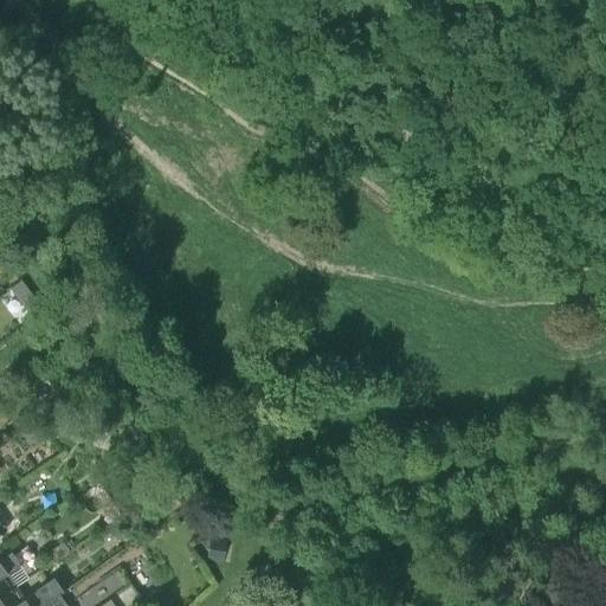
[(0,278),(1,281),(12,268),(0,258),(0,278)]
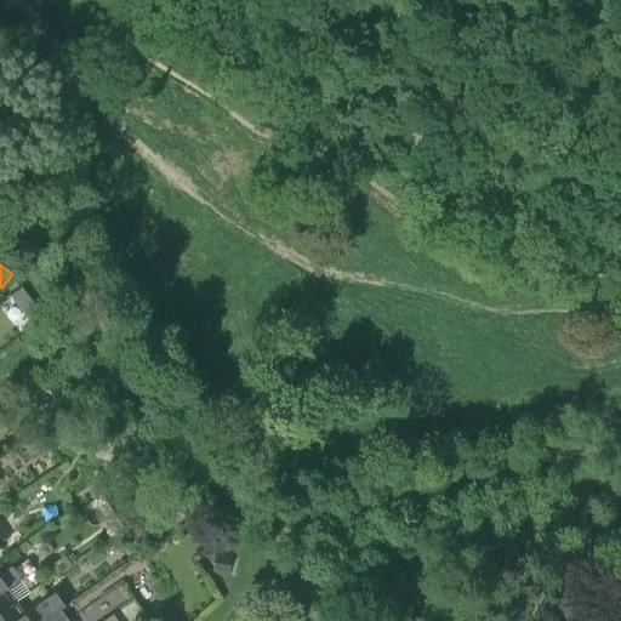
[(45,319),(36,308),(24,317),(33,328),(45,319)]
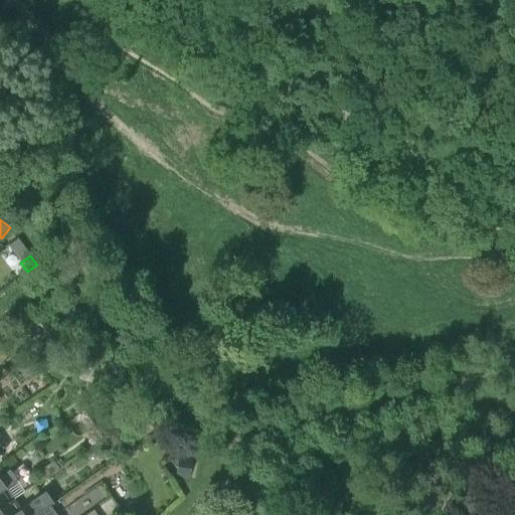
[(92,435),(97,443),(104,439),(99,431),(92,435)]
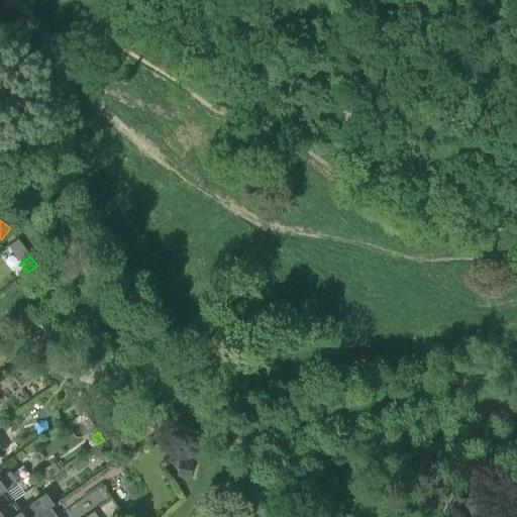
[(189,480),(193,461),(180,458),(176,478),(189,480)]
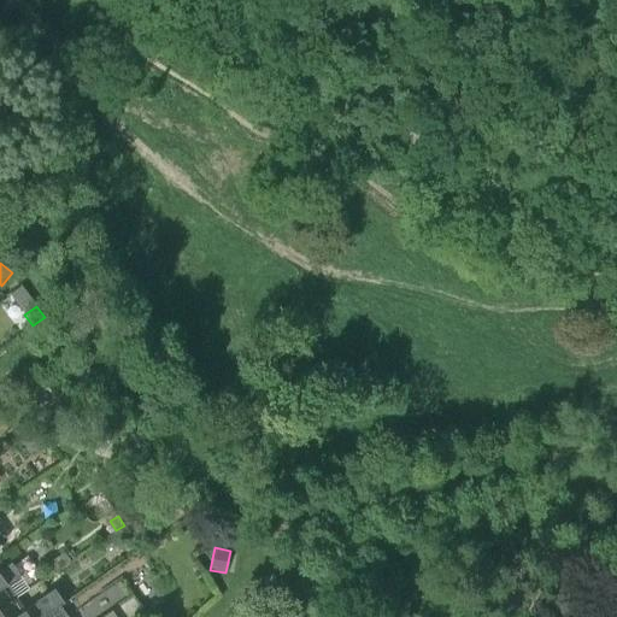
[(70,562),(64,552),(51,562),(57,571),(70,562)]
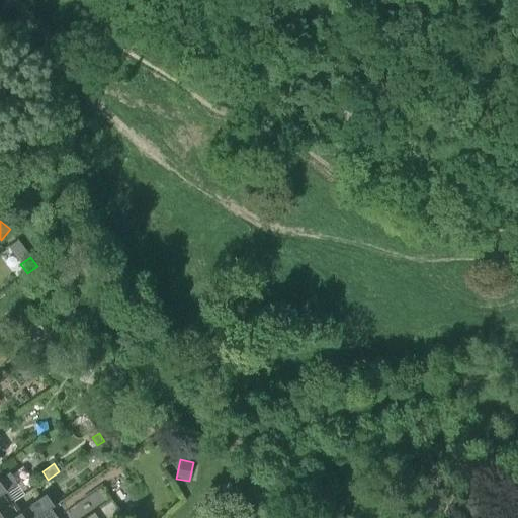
[(0,511),(14,502),(6,491),(16,484),(8,473),(0,479),(0,511)]
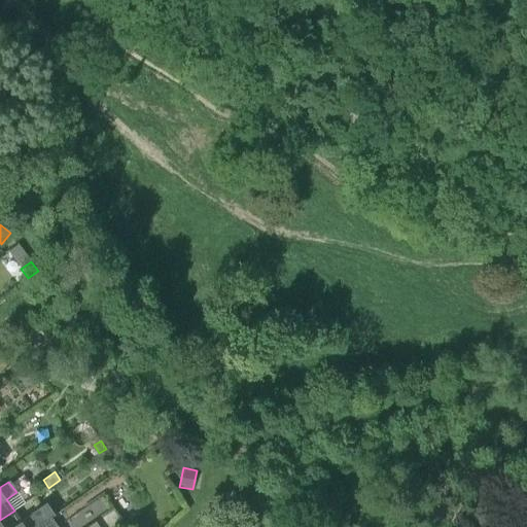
[(105,495),(68,520),(72,526),(88,526),(114,510),(105,495)]
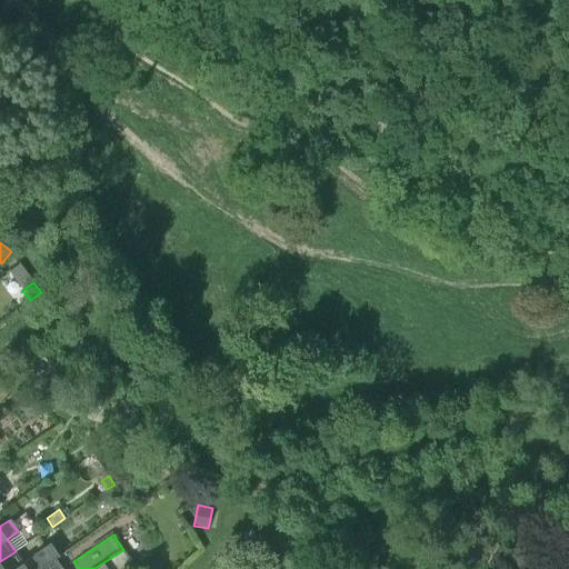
[(0,568),(40,568),(56,559),(59,557),(51,543),(23,562),(16,551),(0,561),(0,568)]
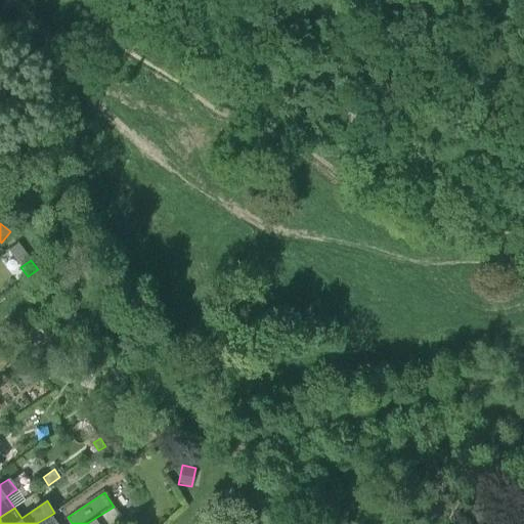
[(114,507),(87,523),(112,523),(121,518),(114,507)]
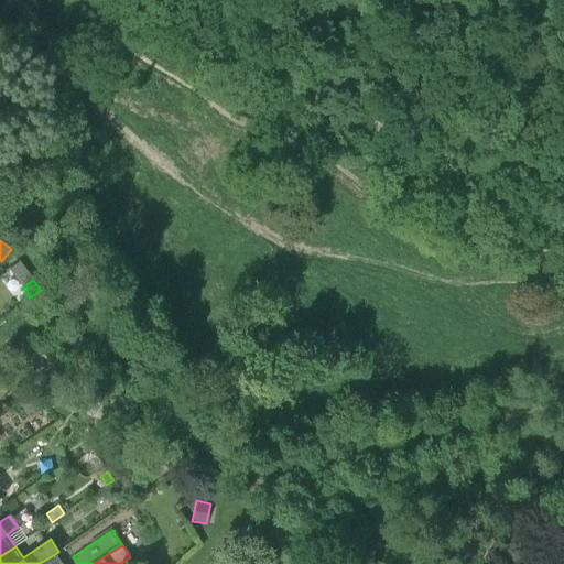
[(62,563),(55,554),(40,563),(62,563)]
